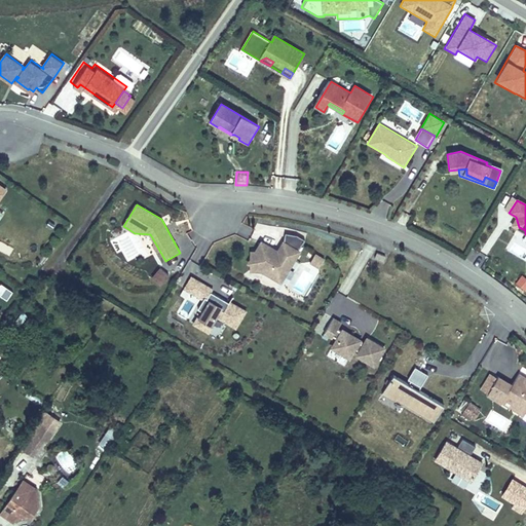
[(511,225),(525,234),(525,232),(525,230),(519,227),(516,217),(511,225)]
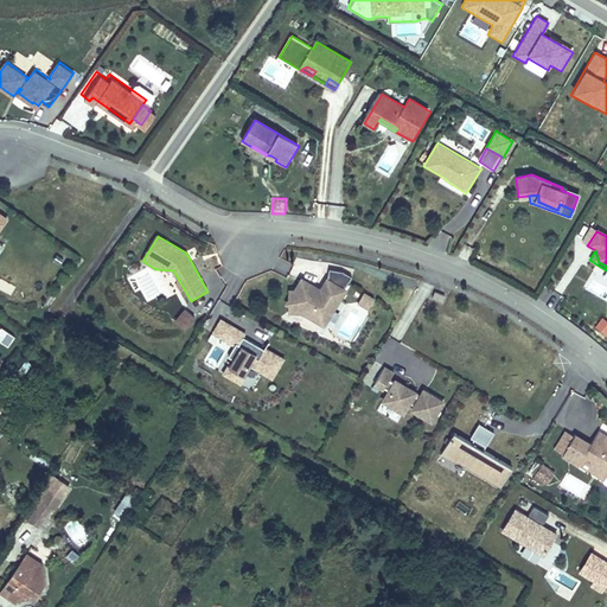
[(345,288),(353,278),(343,272),(330,269),(328,279),(321,289),(302,279),(295,291),(289,291),(289,314),(304,314),(313,314),(327,323),(349,291),(345,288)]
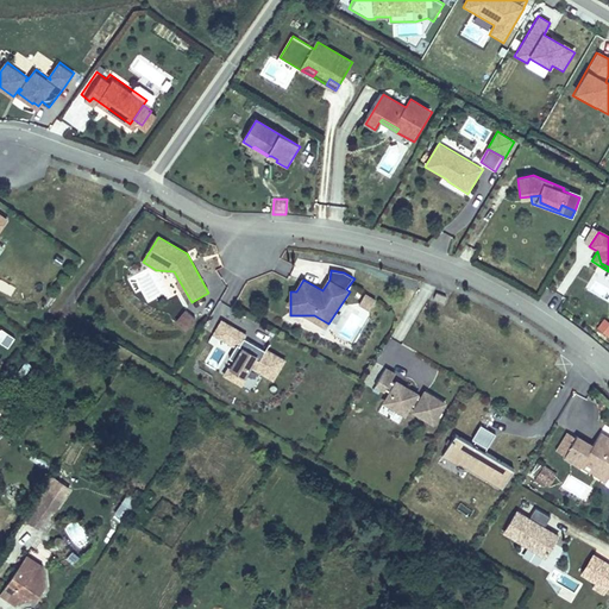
[(537,308),(554,315),(563,296),(546,289),(537,308)]
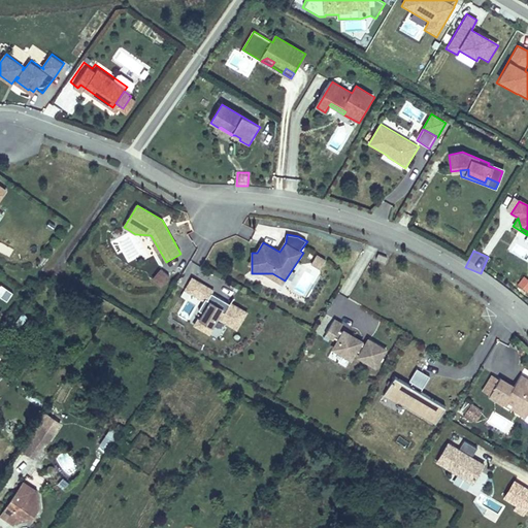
[(321,269),(326,260),(317,255),(311,264),(321,269)]
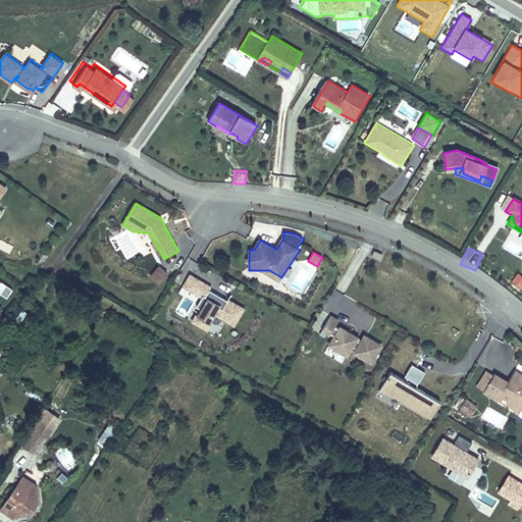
[(379,260),(381,255),(373,252),(371,257),(379,260)]
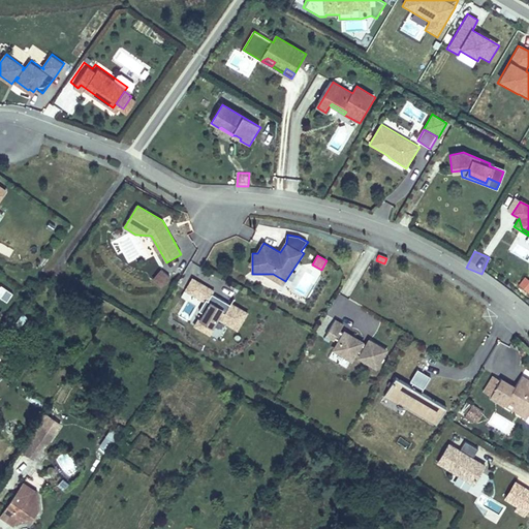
[(169,277),(162,271),(154,281),(161,287),(169,277)]
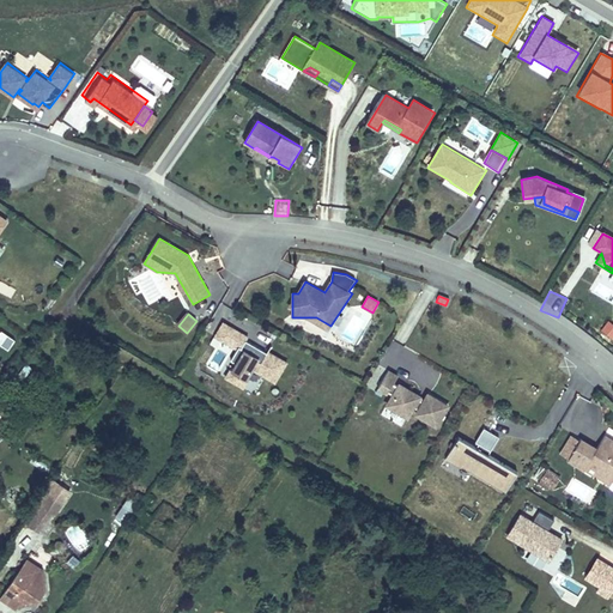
[(316,317),(307,317),(327,331),(331,326),(316,317)]
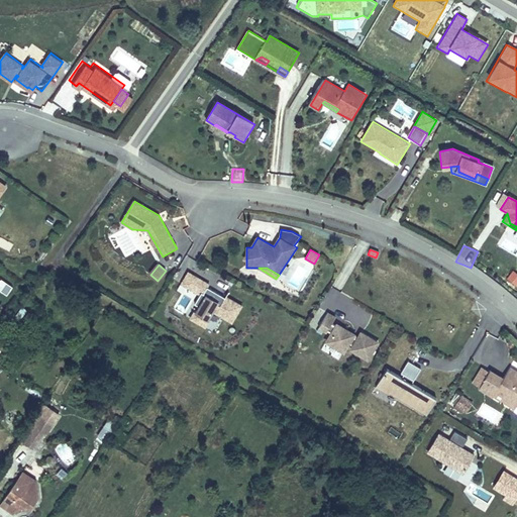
[(516,274),(514,271),(507,279),(516,287),(516,274)]
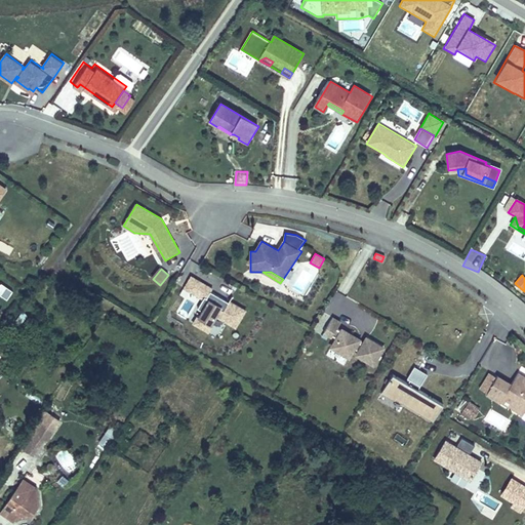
[(191,291),(198,280),(192,276),(185,288),(191,291)]
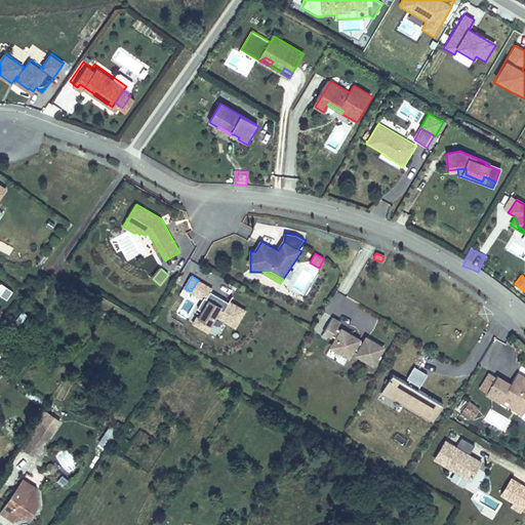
[(231,301),(230,303),(211,292),(213,289),(198,280),(191,291),(204,299),(198,309),(202,311),(194,324),(208,332),(221,311),(225,313),(220,320),(236,329),(247,311),(231,301)]
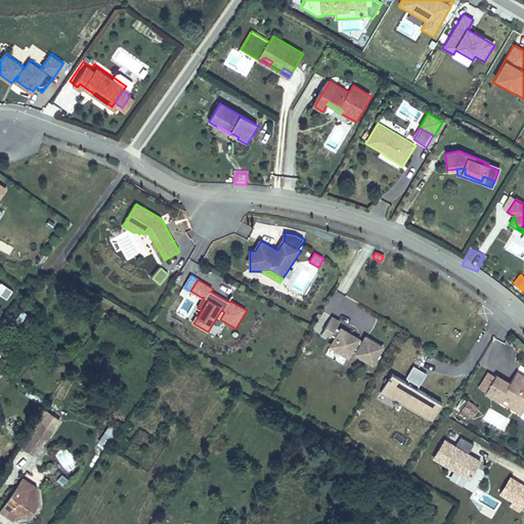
[(0,294),(7,299),(13,291),(0,281),(0,294)]
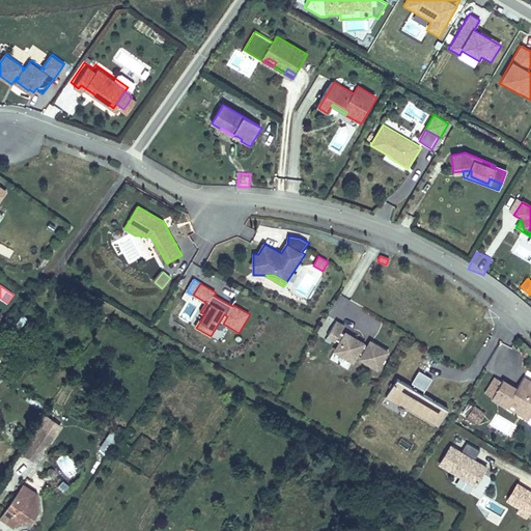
[(361,344),(362,342),(343,332),(342,334),(340,332),(344,326),(335,320),(324,339),(334,345),(331,351),(353,364),(356,359),(376,371),(388,353),(368,340),(365,345),(364,346),(361,344)]
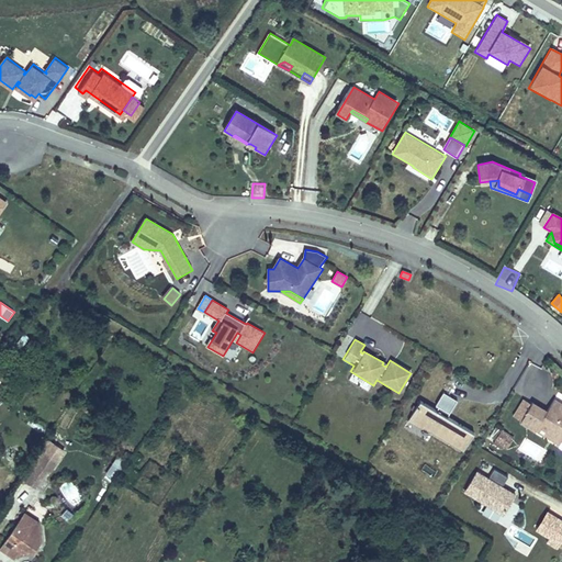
[(457,402),(442,393),(433,408),(447,417),(457,402)]
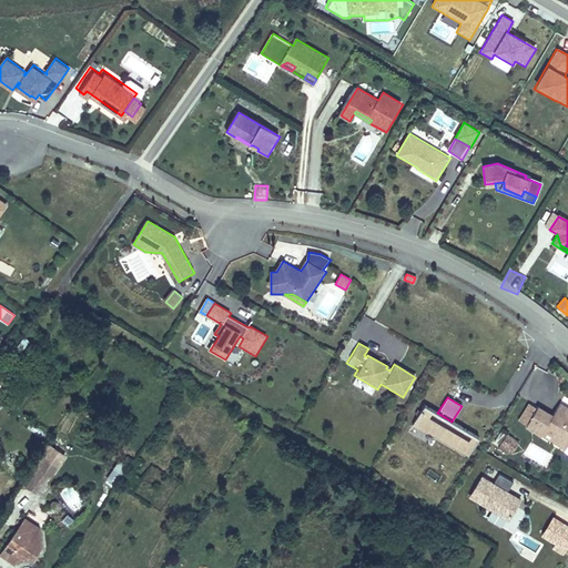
[(567,447),(567,408),(559,404),(551,416),(537,407),(536,409),(527,404),(517,421),(526,425),(525,428),(563,452),(566,446),(567,447)]
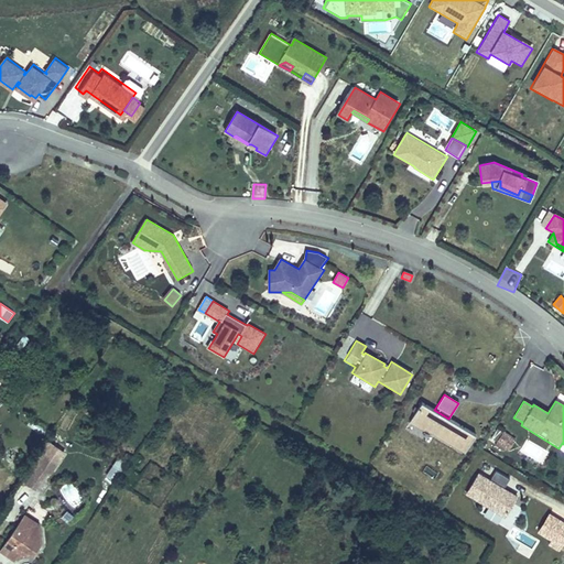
[(434,410),(422,402),(410,422),(464,454),(475,434),(448,419),(434,410)]
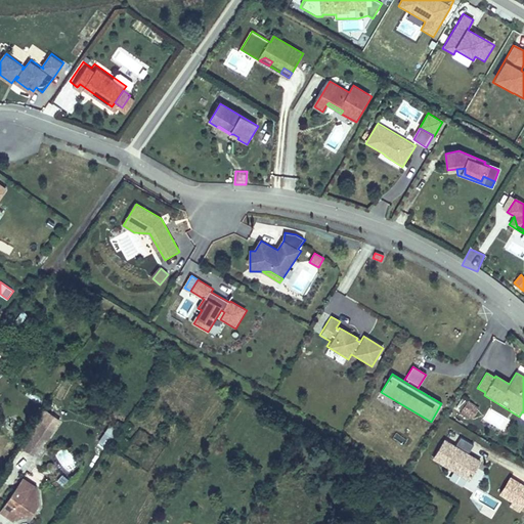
[(479,408),(467,400),(466,402),(462,399),(455,407),(461,410),(460,411),(472,420),(479,408)]
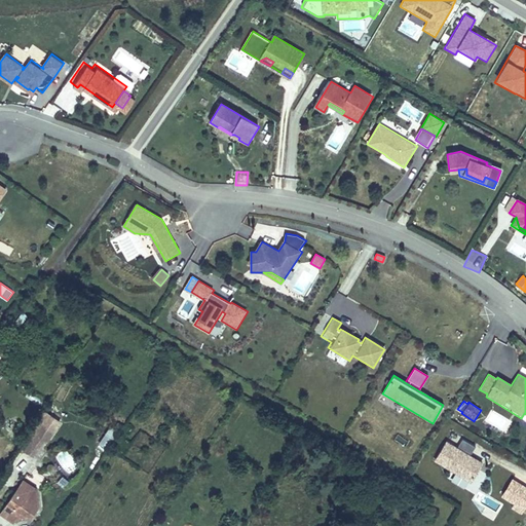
[(108,449),(117,430),(107,425),(99,445),(108,449)]
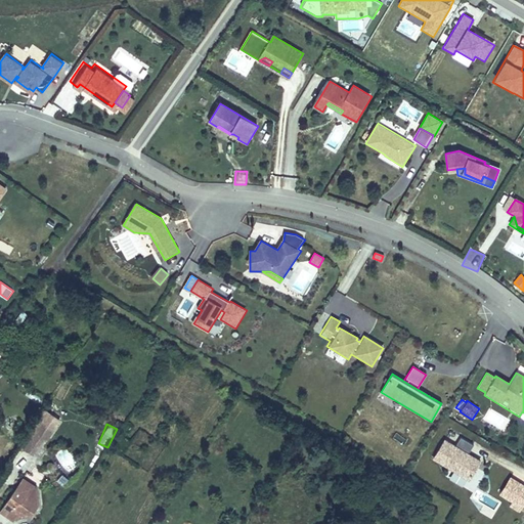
[(37,431),(25,448),(33,454),(45,437),(37,431)]
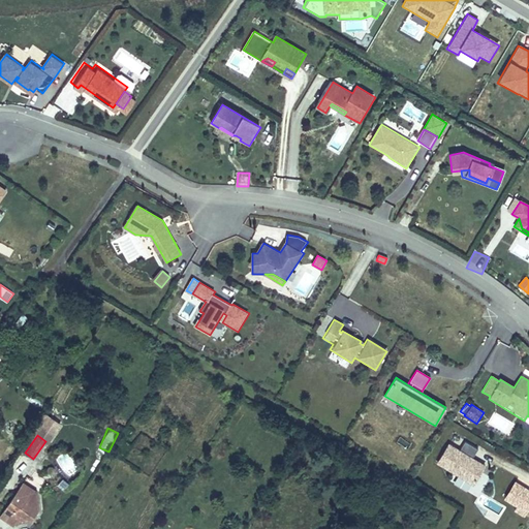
[(447,443),(436,463),(473,486),(485,466),(472,458),(477,449),(465,441),(459,450),(447,443)]
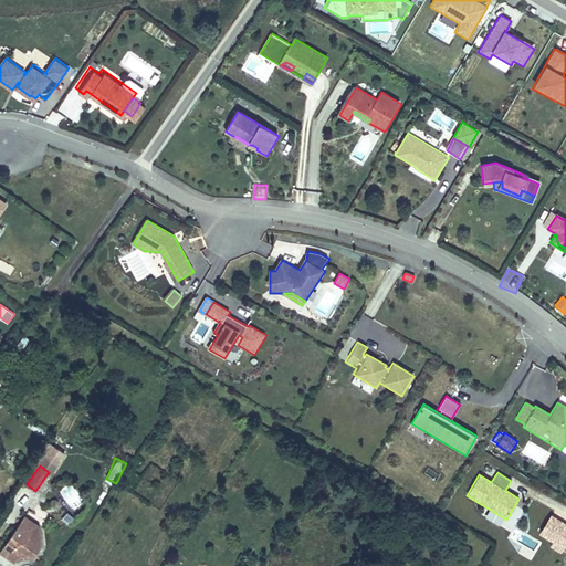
[(40,525),(25,514),(18,526),(21,528),(40,525)]
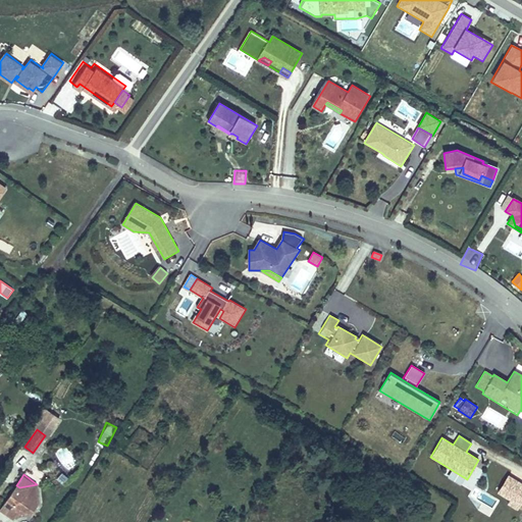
[(521,502),(521,483),(507,475),(497,492),(509,500),(507,505),(517,511),(521,502)]
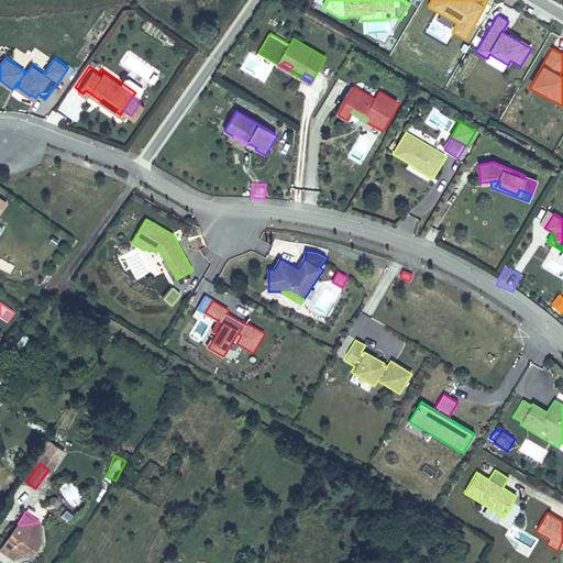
[(44,542),(40,522),(21,526),(18,523),(0,548),(13,556),(17,552),(37,551),(44,542)]
